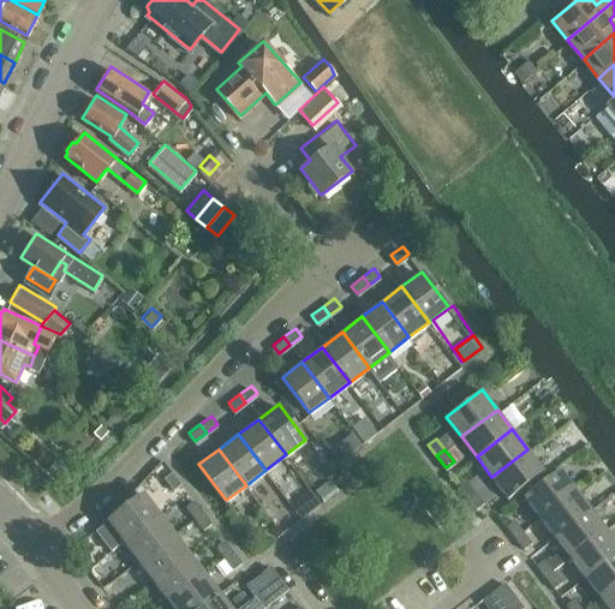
[(527,449),(491,477),(507,496),(543,470),(527,449)]
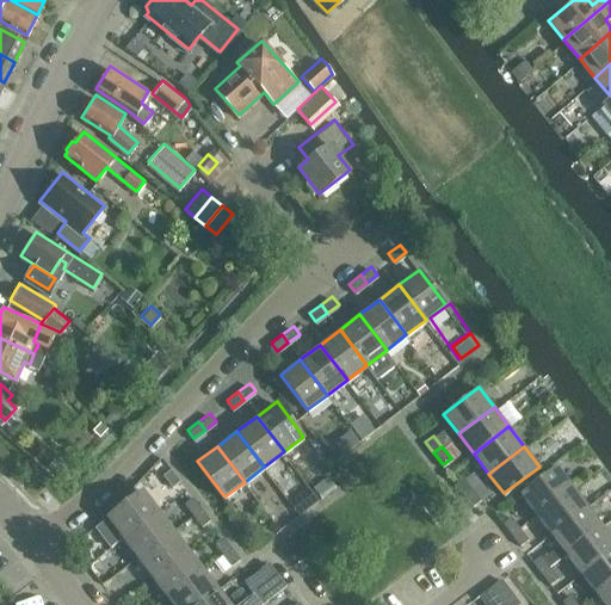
[(283,480),(295,471),(283,455),(272,463),(283,480)]
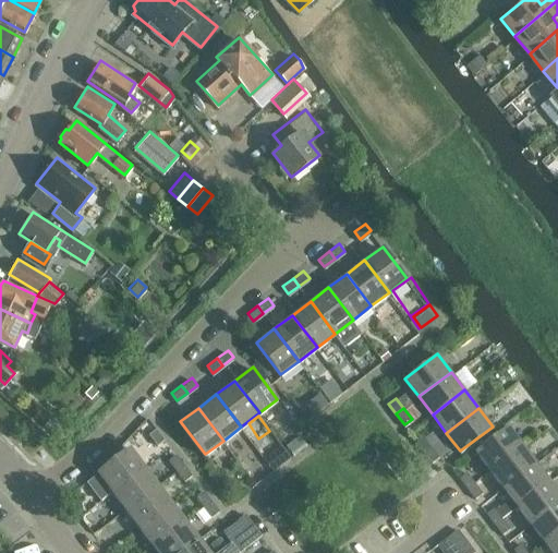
[(475,449),(489,468),(522,444),(508,425),(475,449)]
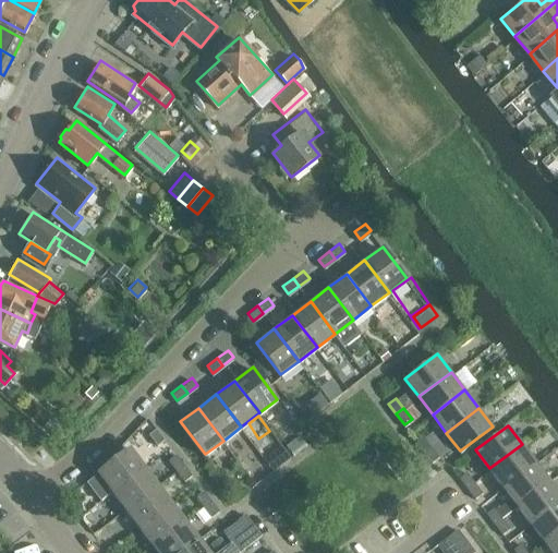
[(149,432),(157,443),(165,436),(156,427),(149,432)]
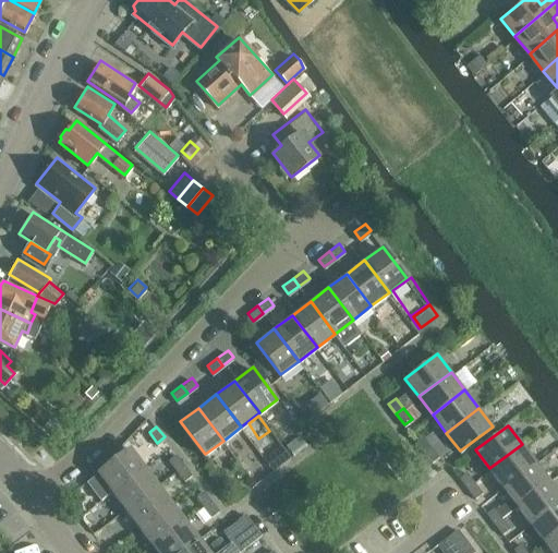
[(415,440),(424,449),(431,444),(423,434),(415,440)]
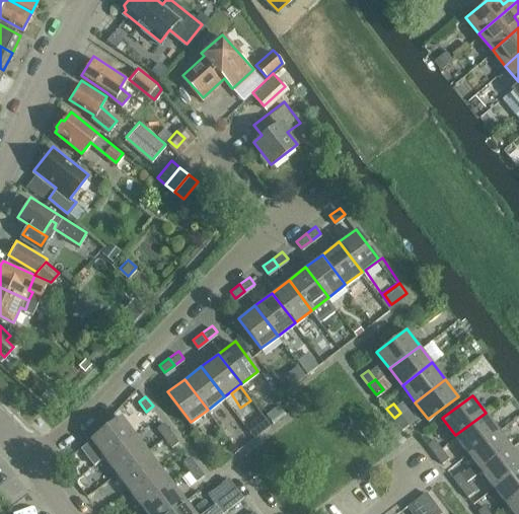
[(400,413),(394,418),(401,428),(409,423),(418,416),(411,407),(400,413)]
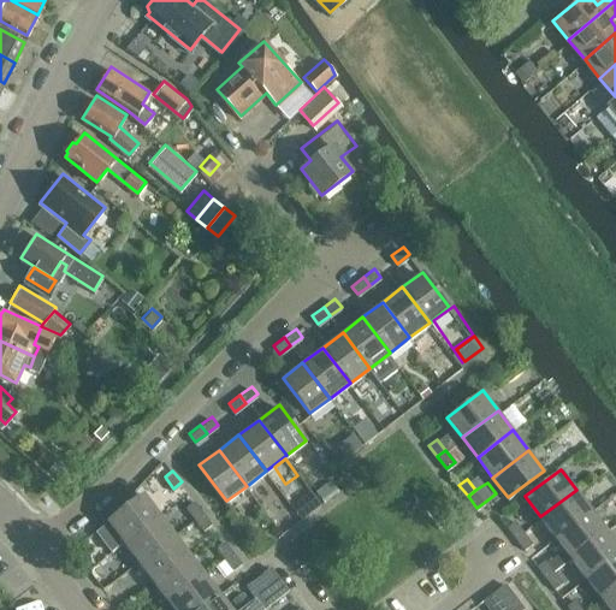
[(540,516),(556,537),(591,509),(576,490),(540,516)]
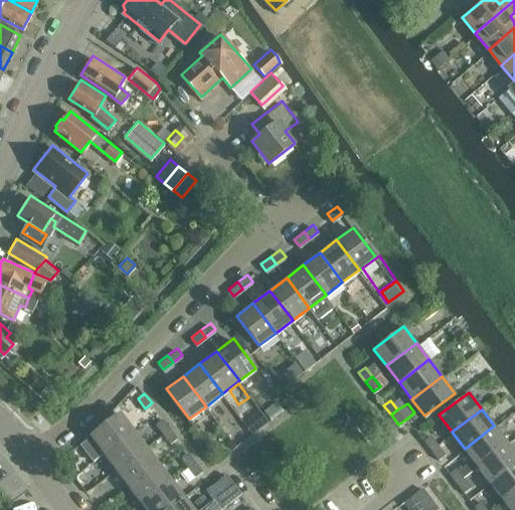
[(91,435),(103,451),(133,429),(120,411),(91,435)]
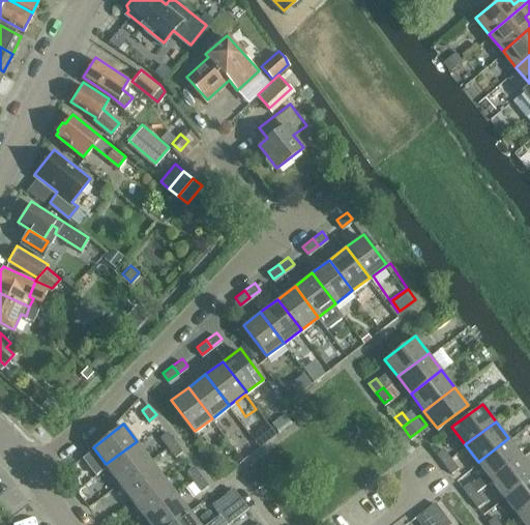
[(160,435),(168,444),(175,439),(167,429),(160,435)]
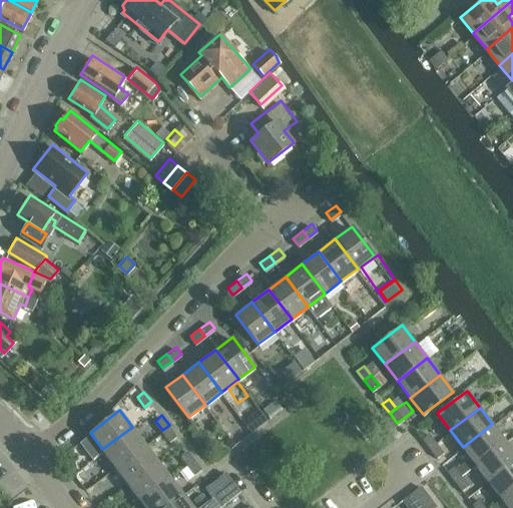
[(463,447),(475,463),(505,441),(492,424),(463,447)]
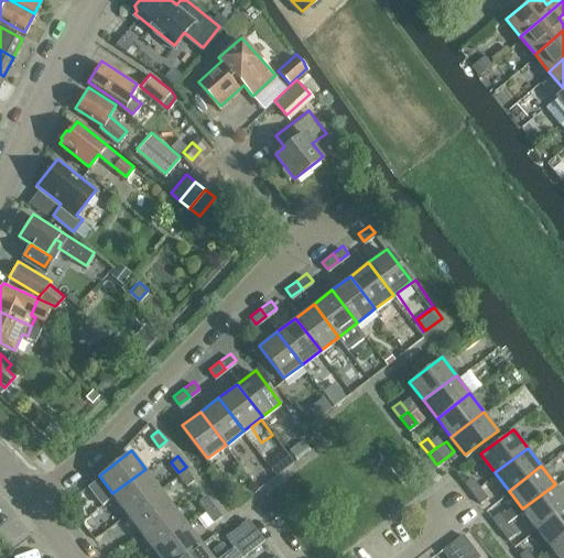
[(186,467),(179,472),(186,483),(194,477),(186,467)]
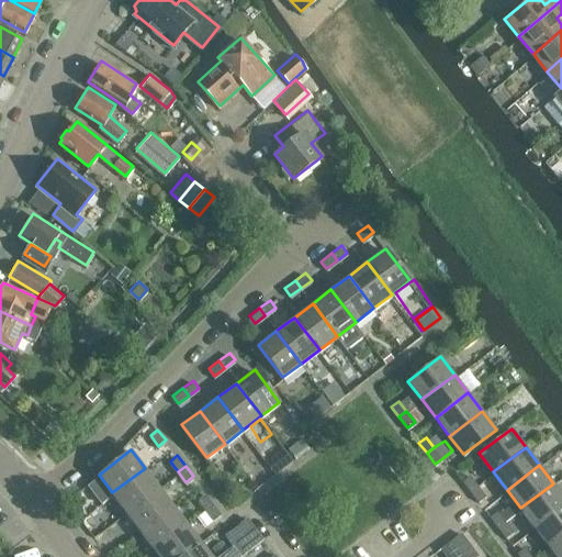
[(112,492),(126,511),(158,486),(145,468),(112,492)]
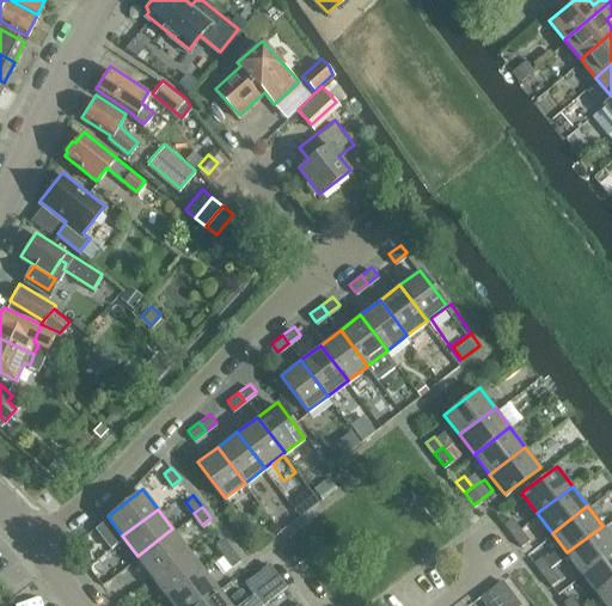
[(503,521),(513,532),(520,526),(512,515),(503,521)]
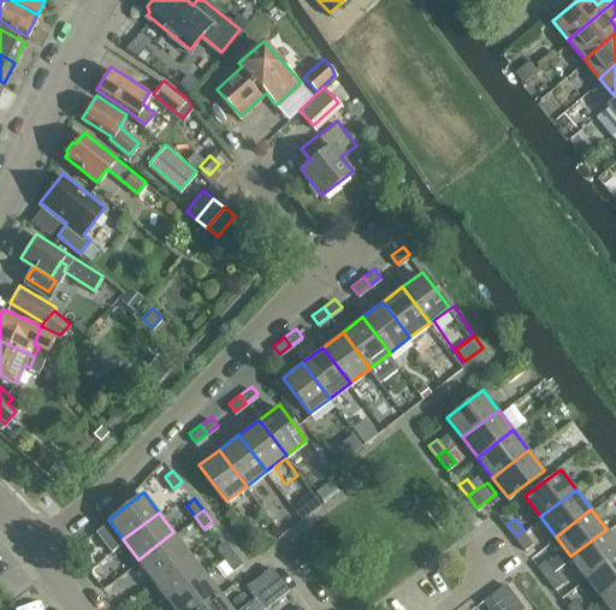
[(523,529),(516,536),(525,548),(532,540),(523,529)]
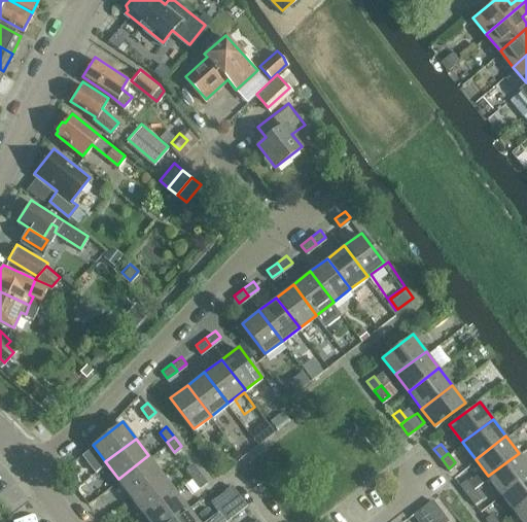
[(488,476),(501,493),(526,473),(526,463),(519,453),(488,476)]
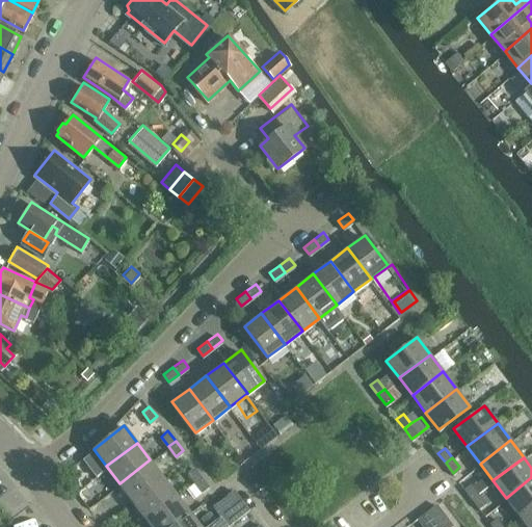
[(120,483),(132,500),(163,477),(150,459),(120,483)]
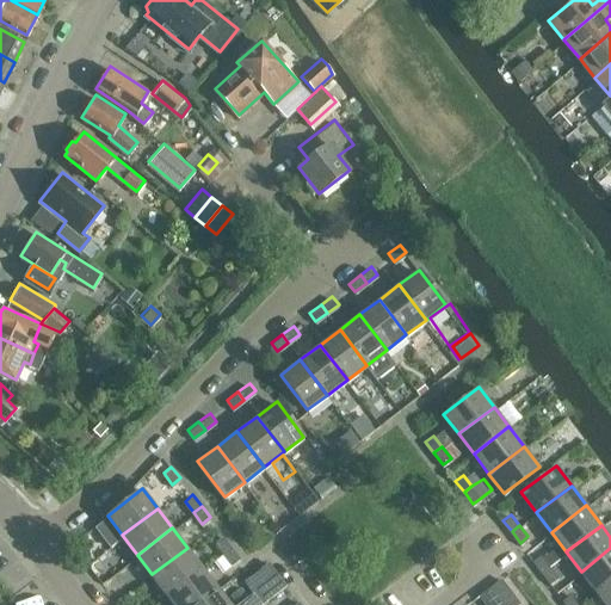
[(215,539),(223,551),(232,545),(222,533),(215,539)]
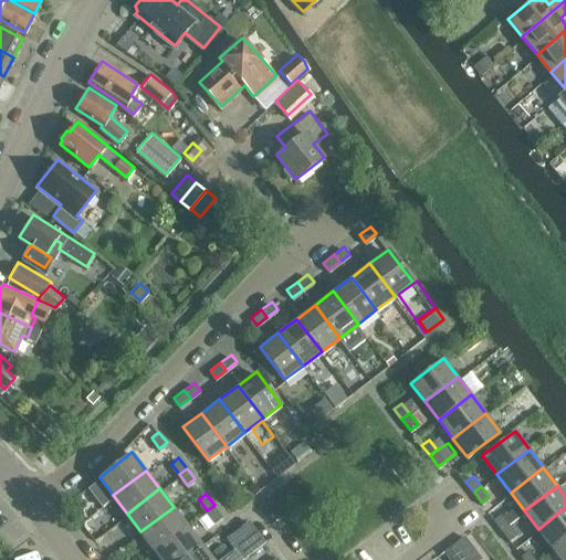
[(215,505),(207,510),(215,521),(222,515),(215,505)]
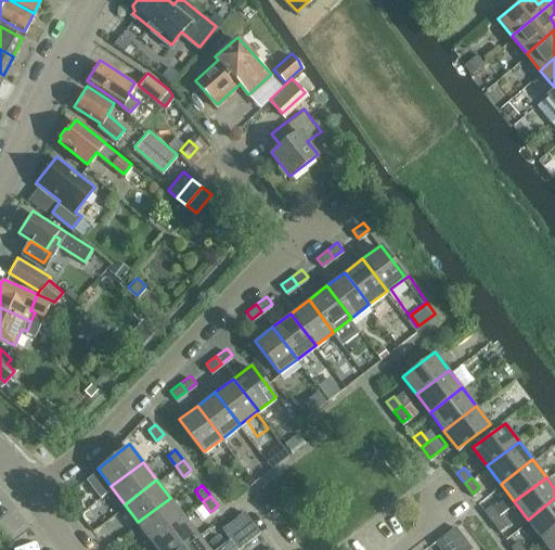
[(138,522),(152,540),(183,515),(170,498),(138,522)]
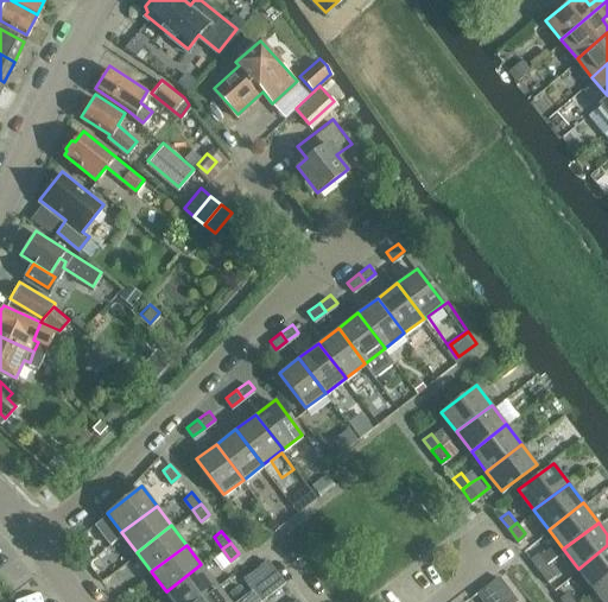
[(607,545),(578,569),(593,588),(607,576),(607,545)]
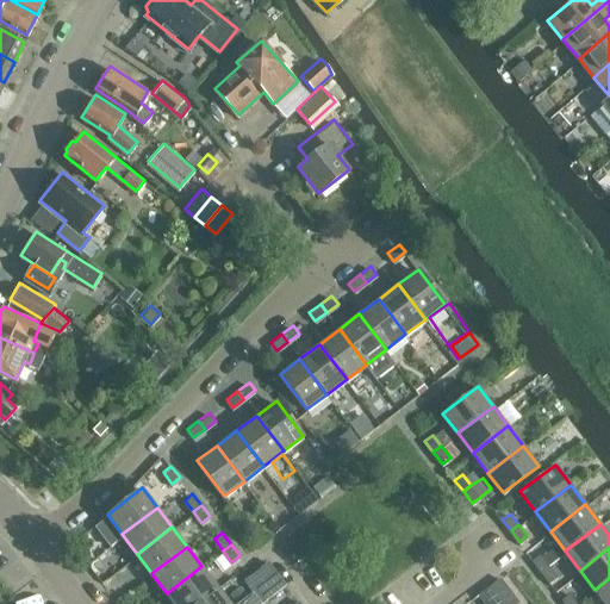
[(531,558),(541,570),(548,564),(540,552),(531,558)]
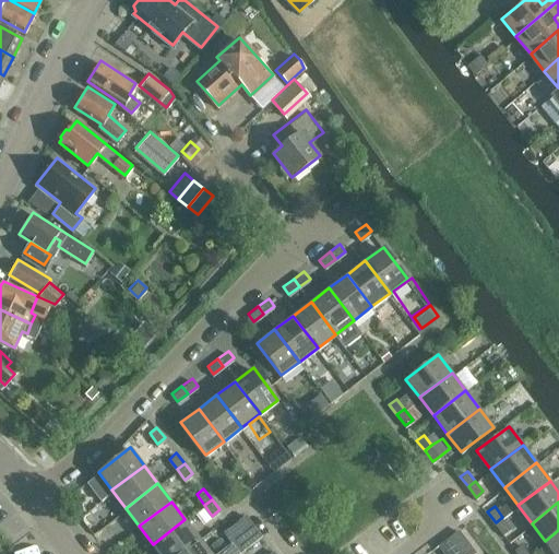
[(224,530),(232,541),(254,523),(246,513),(224,530)]
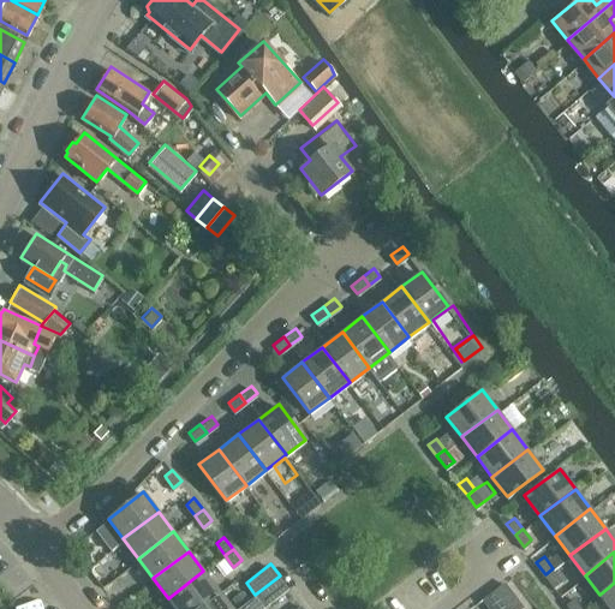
[(553,568),(545,574),(554,585),(561,579),(553,568)]
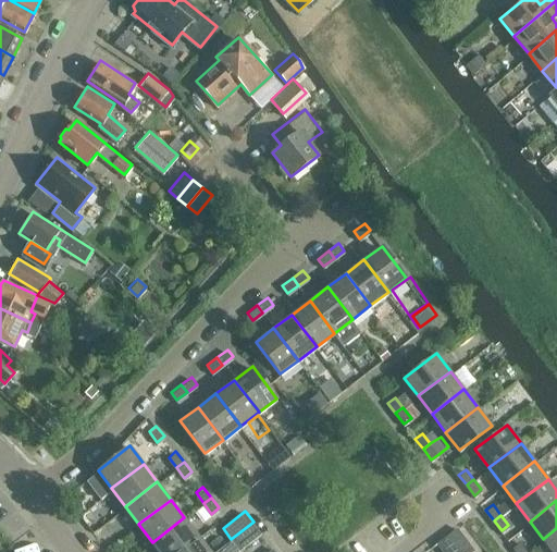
[(152,542),(159,551),(175,551),(198,536),(184,517),(152,542)]
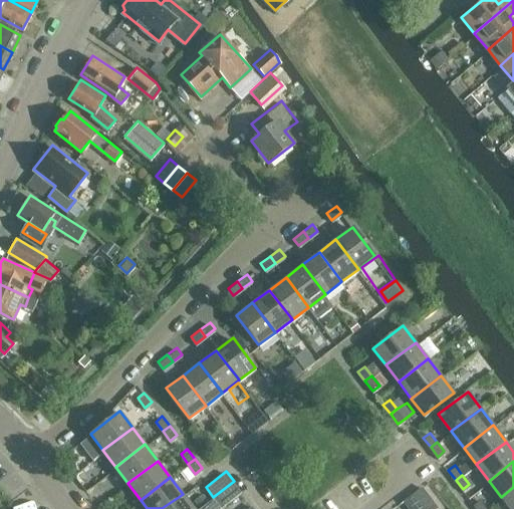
[(234,481),(213,497),(220,506),(241,490),(234,481)]
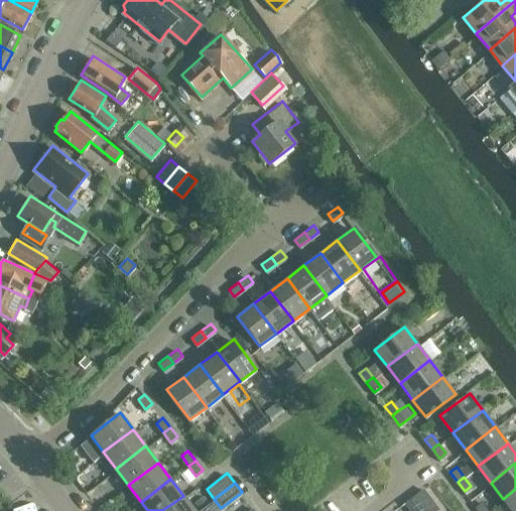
[(423,487),(413,494),(426,510),(434,510),(439,508),(423,487)]
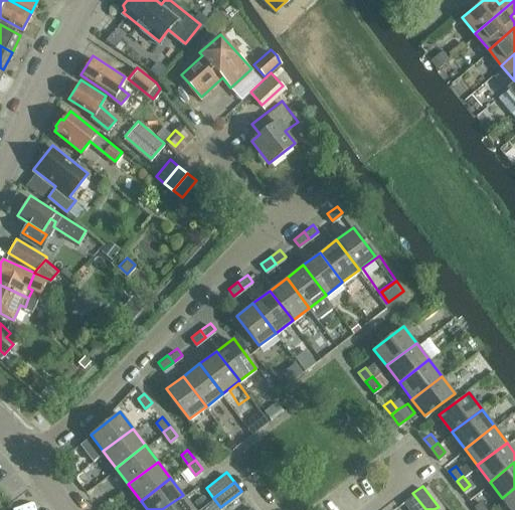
[(514,509),(514,488),(502,498),(511,509),(514,509)]
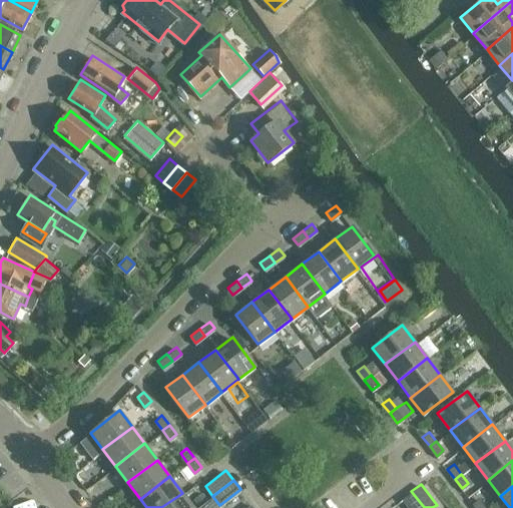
[(424,507),(411,491),(402,498),(409,507),(424,507)]
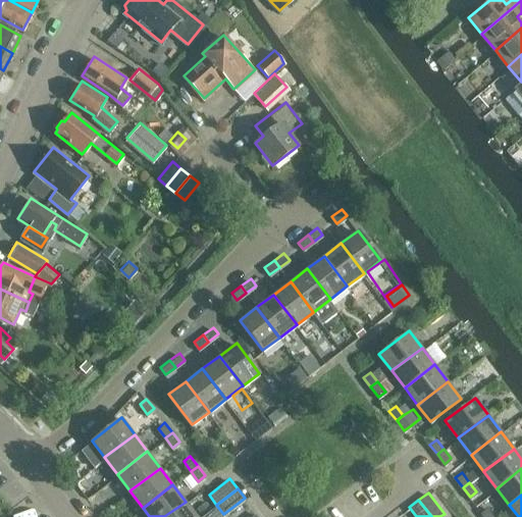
[(164,516),(197,516),(186,502),(164,516)]
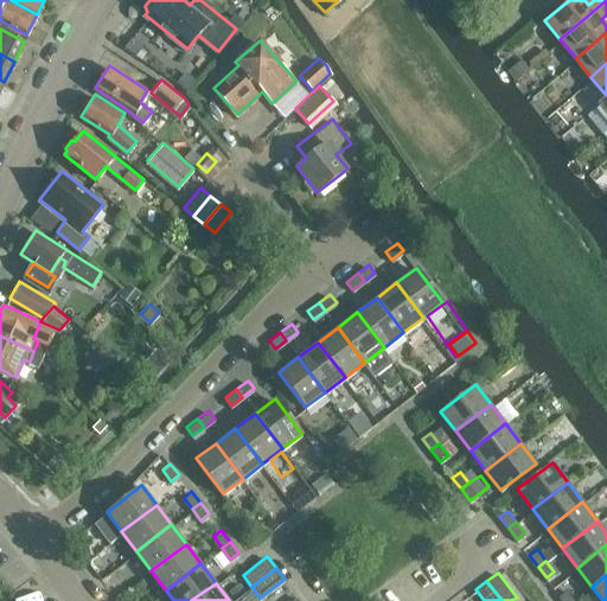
[(558,594),(563,600),(573,600),(575,599),(567,588),(558,594)]
